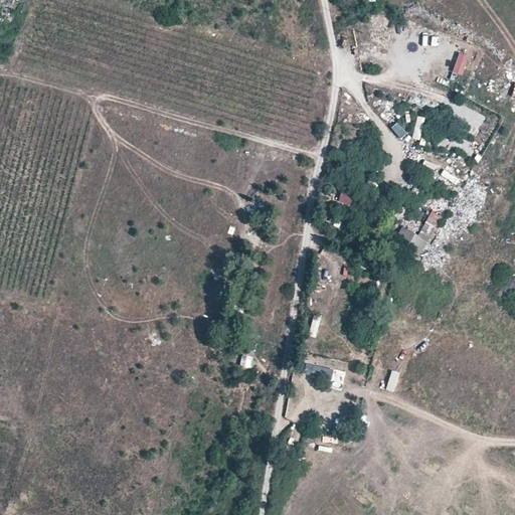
[(420,142),(423,118),(415,117),(412,141),(420,142)]
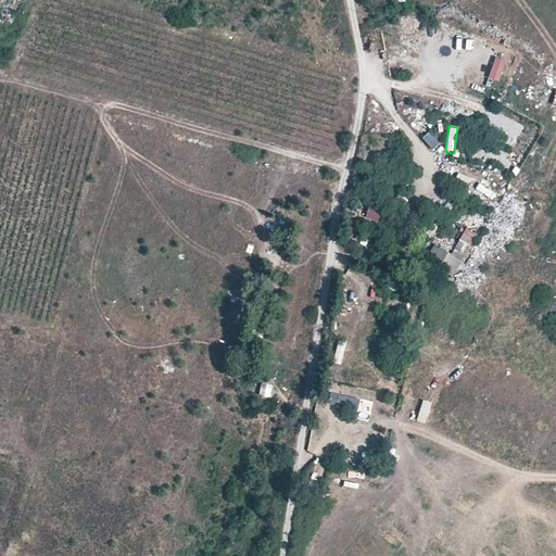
[(428,135),(421,141),(432,151),(438,143),(428,135)]
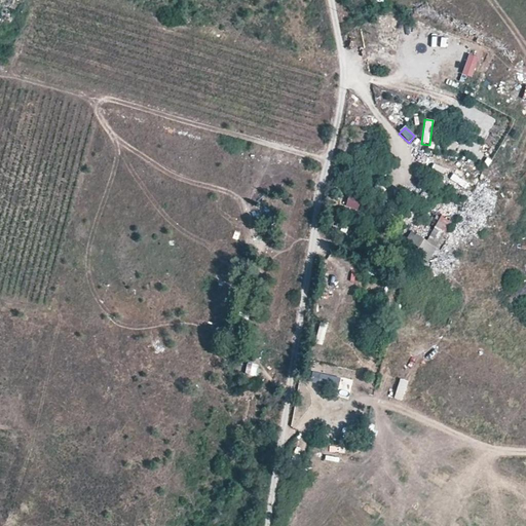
[(449,139),(447,152),(459,153),(461,140),(449,139)]
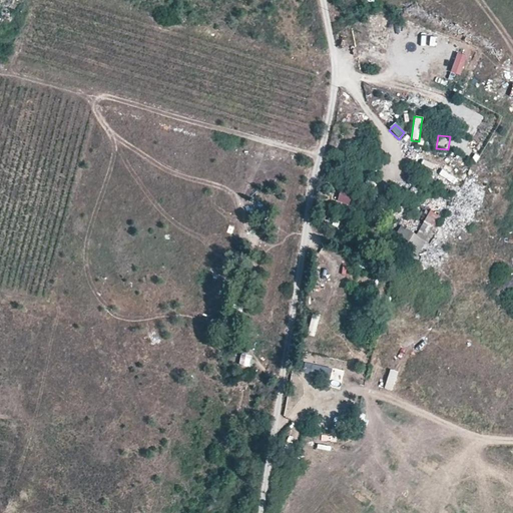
[(423,160),(421,166),(432,170),(434,164),(423,160)]
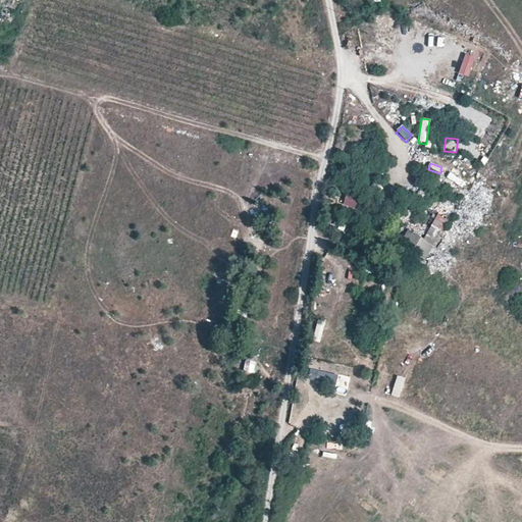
[(446,180),(462,188),(465,181),(449,173),(446,180)]
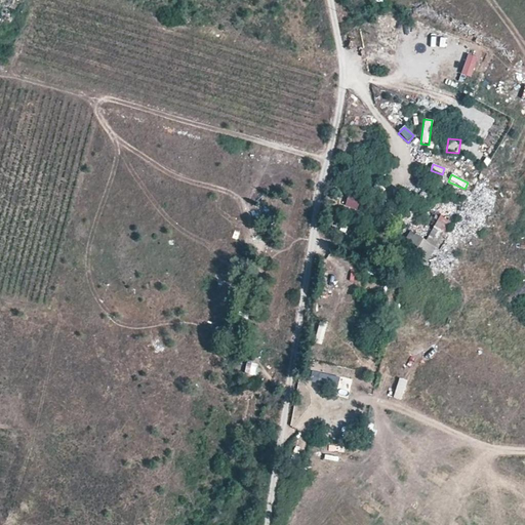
[(428,204),(436,189),(428,184),(418,199),(428,204)]
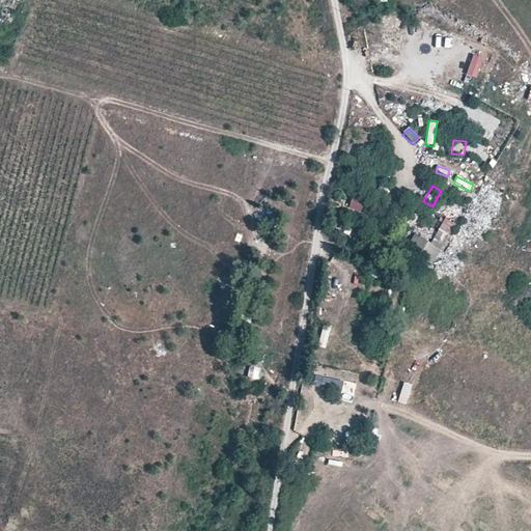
[(414,201),(406,195),(400,202),(410,208),(414,201)]
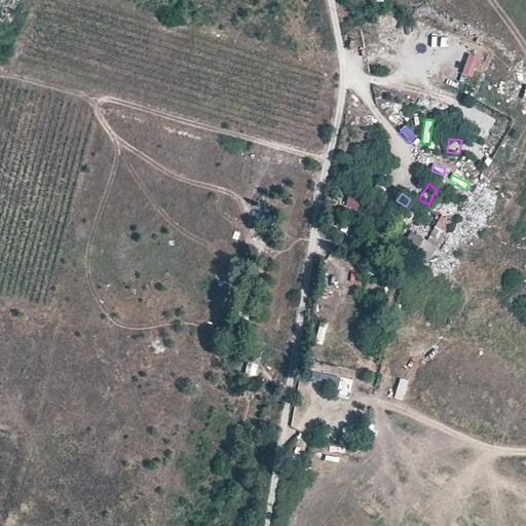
[(345,208),(360,211),(362,197),(348,195),(345,208)]
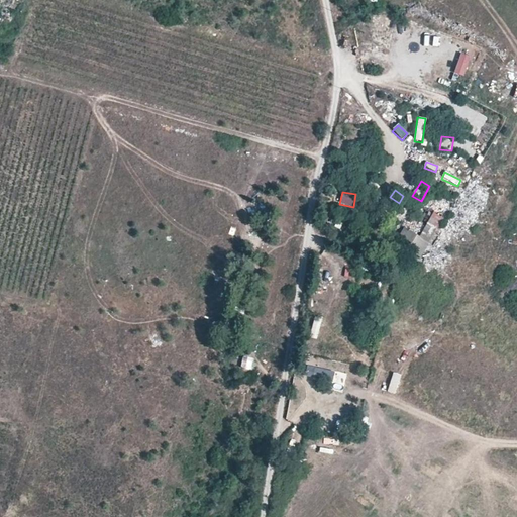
[(429,242),(444,219),(434,213),(419,236),(429,242)]
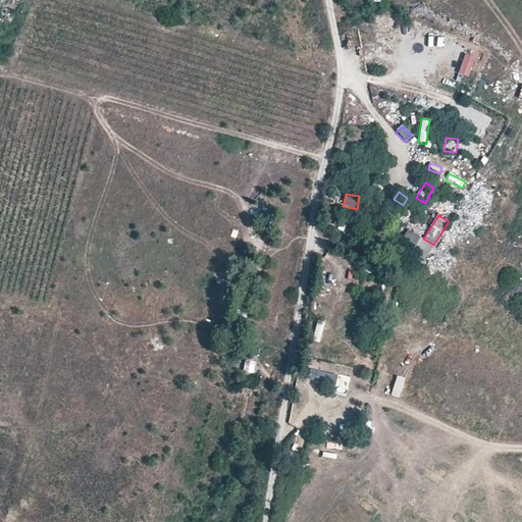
[(423,259),(433,245),(423,239),(410,229),(401,244),(423,259)]
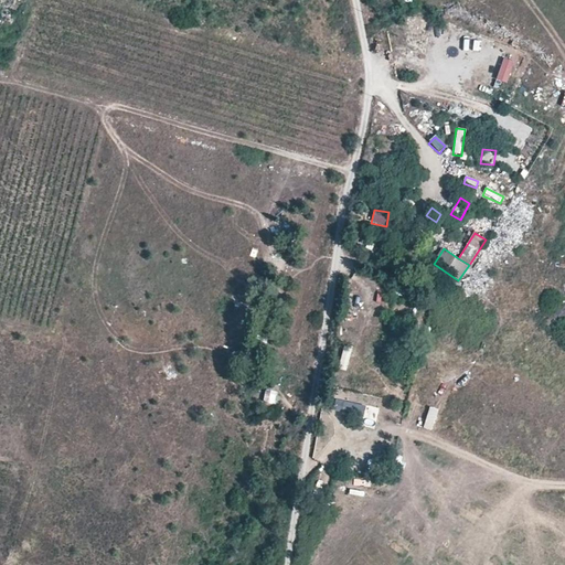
[(342,348),(339,371),(348,372),(351,349),(342,348)]
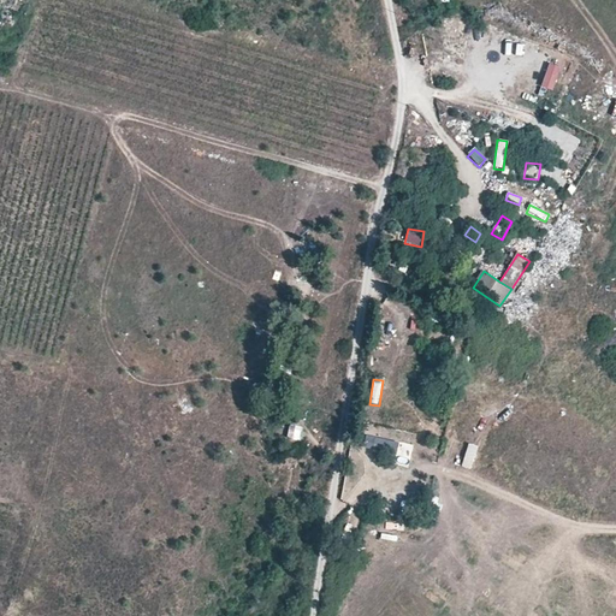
[(434,416),(442,389),(434,388),(427,415),(434,416)]
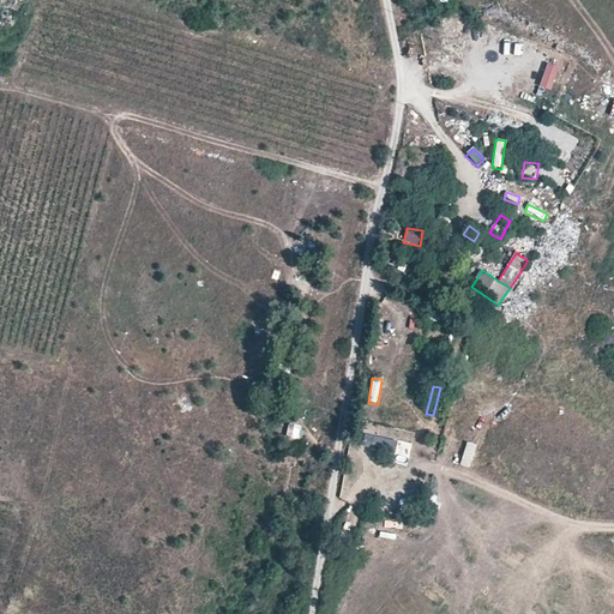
[(361,449),(396,453),(398,440),(363,435),(361,449)]
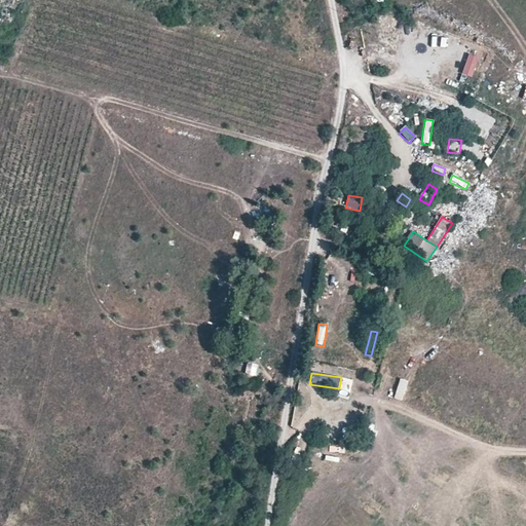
[(335,423),(333,436),(340,437),(342,424),(335,423)]
